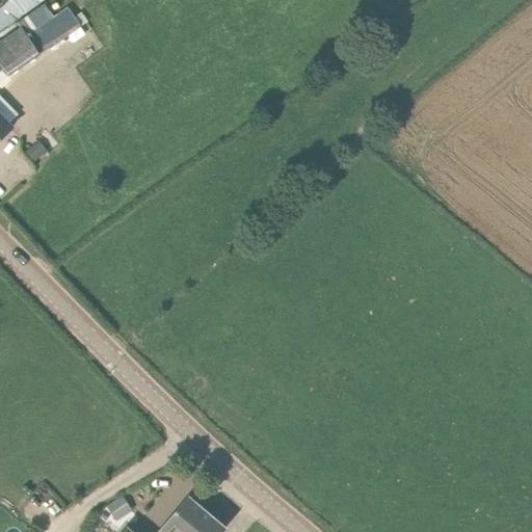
[(0,31),(20,18),(47,0),(7,0),(0,8),(0,31)]
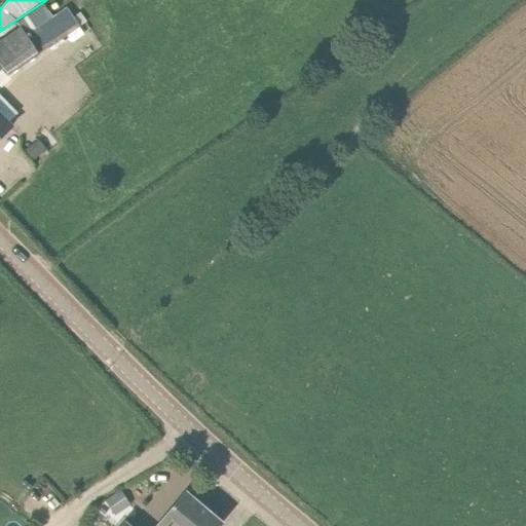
[(0,65),(1,67),(2,69),(8,76),(38,55),(68,36),(72,42),(83,34),(78,27),(85,22),(80,13),(79,12),(72,17),(66,8),(50,17),(37,27),(25,35),(20,28),(0,41),(0,65)]
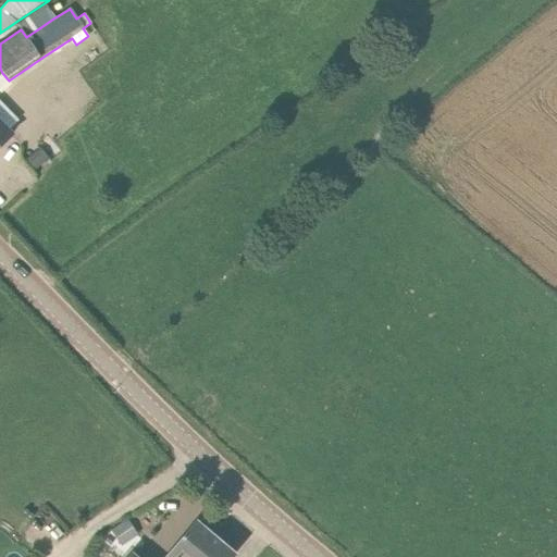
[(0,145),(2,144),(12,133),(2,124),(0,121),(0,145)]
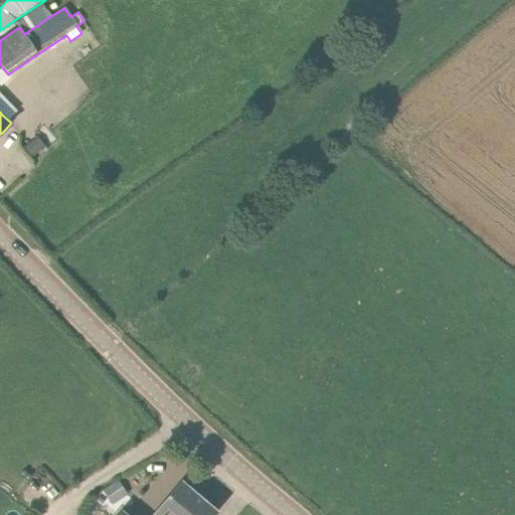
[(36,136),(23,147),(32,159),(45,147),(36,136)]
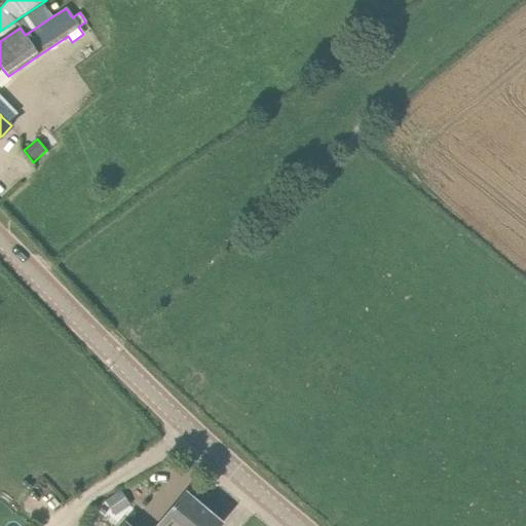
[(112,515),(129,506),(121,488),(105,496),(112,515)]
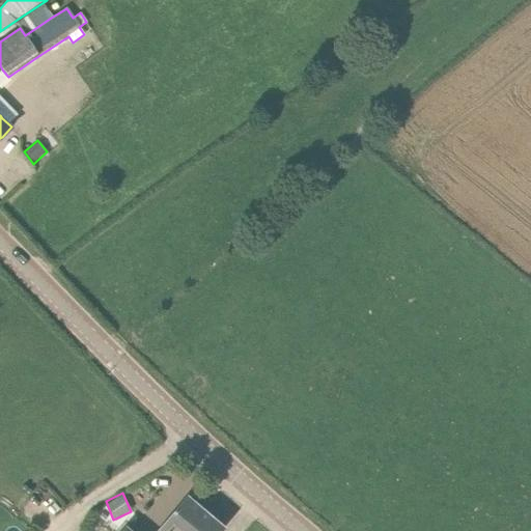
[(158,530),(133,530),(126,525),(120,530),(185,530),(202,510),(187,497),(173,512),(158,530)]
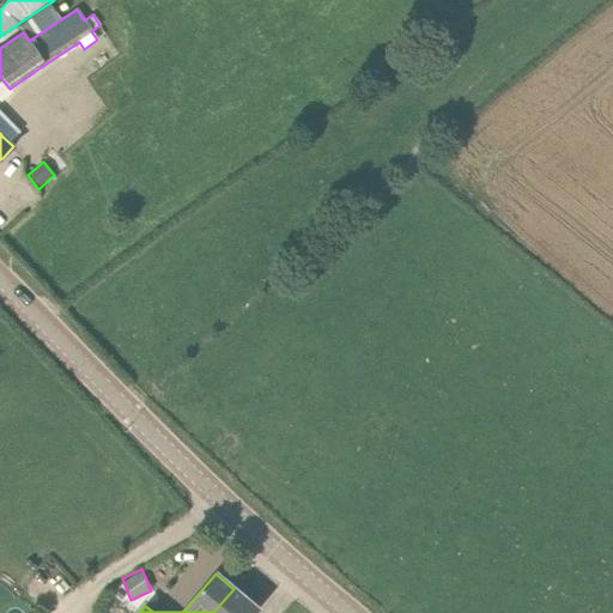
[(254,612),(259,610),(234,589),(213,612),(254,612)]
